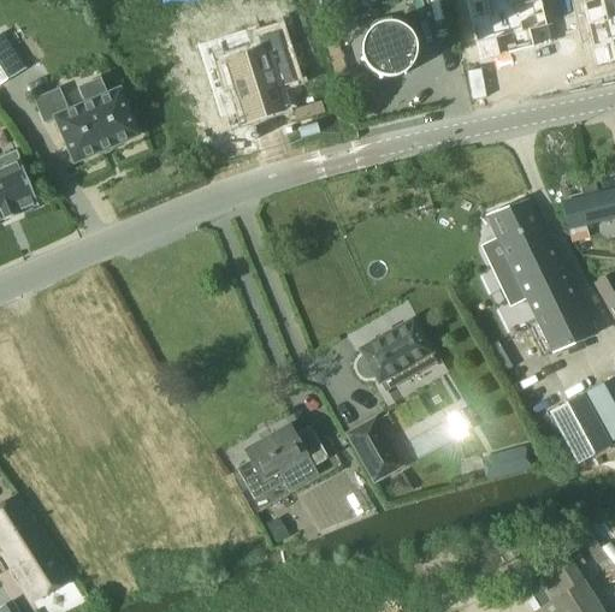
[(463,0),(478,60),(536,47),(524,0),(463,0)]
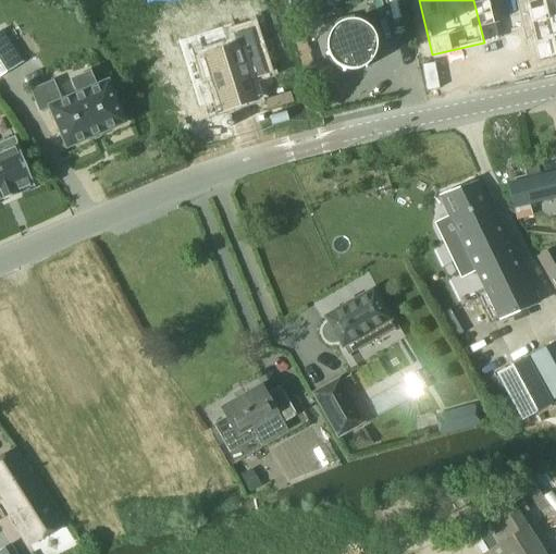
[(555,1),(513,12),(523,62),(555,54),(555,1)]
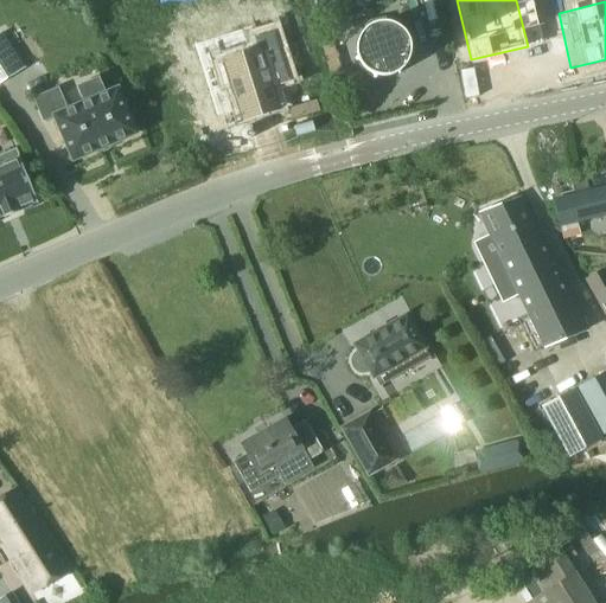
[(203,61),(199,62),(205,85),(210,84),(219,120),(276,103),(266,65),(276,62),(263,15),(243,21),(248,38),(201,51),(203,61)]
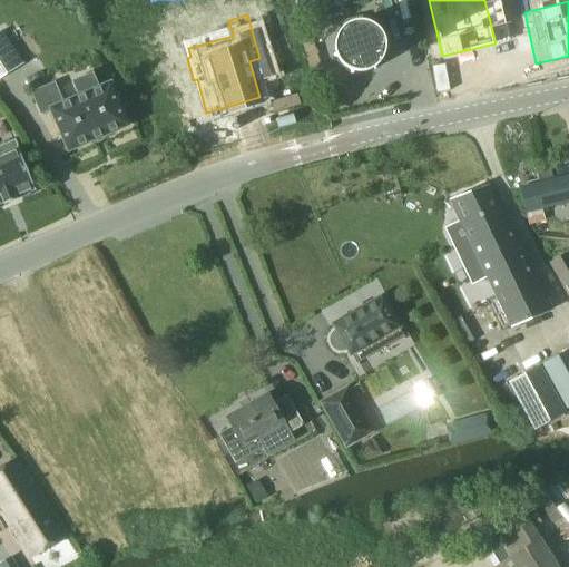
[(350,71),(353,71),(354,70),(374,65),(375,67),(378,65),(376,64),(382,44),(384,42),(383,40),(382,40),(368,26),(368,23),(365,22),(364,25),(344,29),(343,28),(341,30),(342,31),(336,51),(334,51),(334,55),(336,54),(351,69),(350,71)]
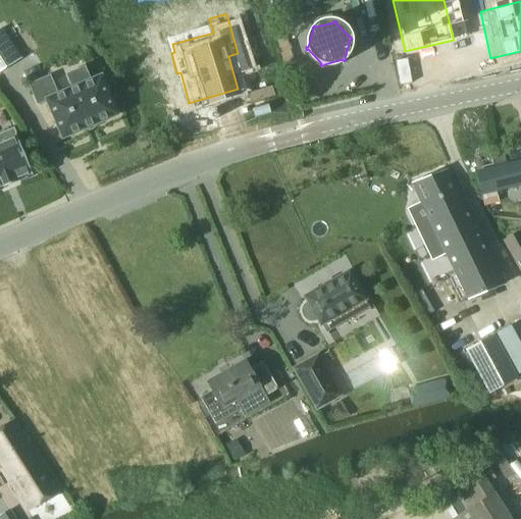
[(0,68),(19,56),(1,29),(0,27),(0,68)]
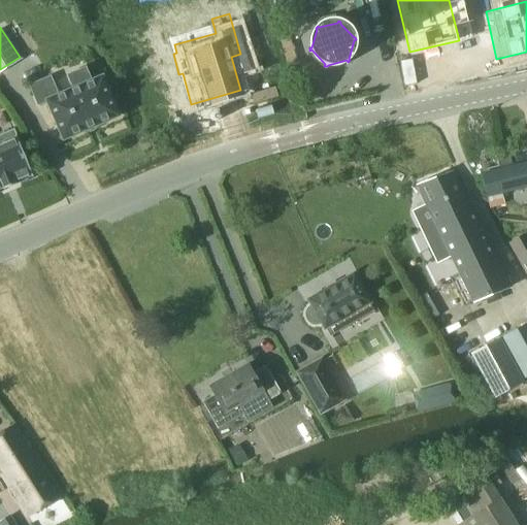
[(38,104),(46,100),(63,139),(122,115),(103,72),(92,77),(87,65),(67,73),(72,86),(58,92),(51,74),(29,84),(38,104)]
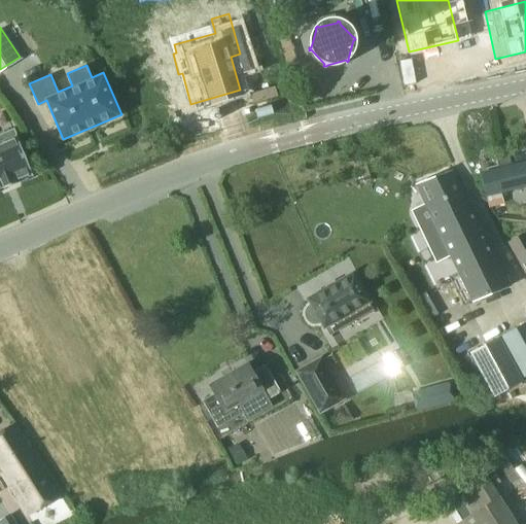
[(14,178),(32,172),(13,127),(1,132),(4,140),(0,141),(0,184),(2,184),(3,186),(15,181),(14,178)]
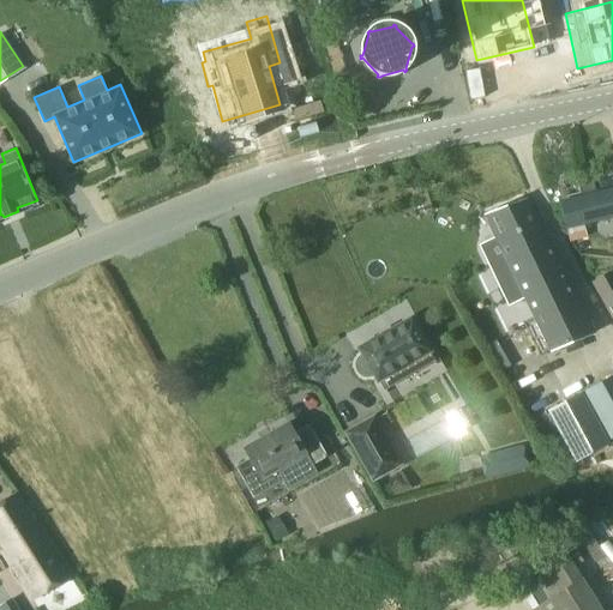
[(577,177),(581,192),(595,188),(592,174),(577,177)]
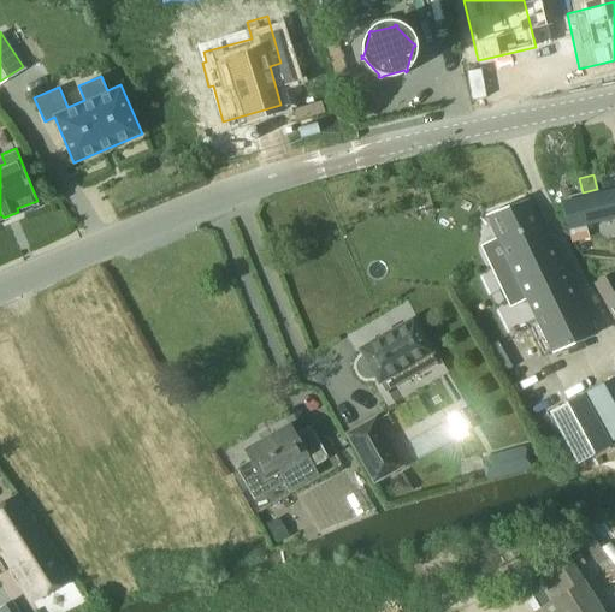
[(614,186),(562,201),(568,226),(614,213),(614,186)]
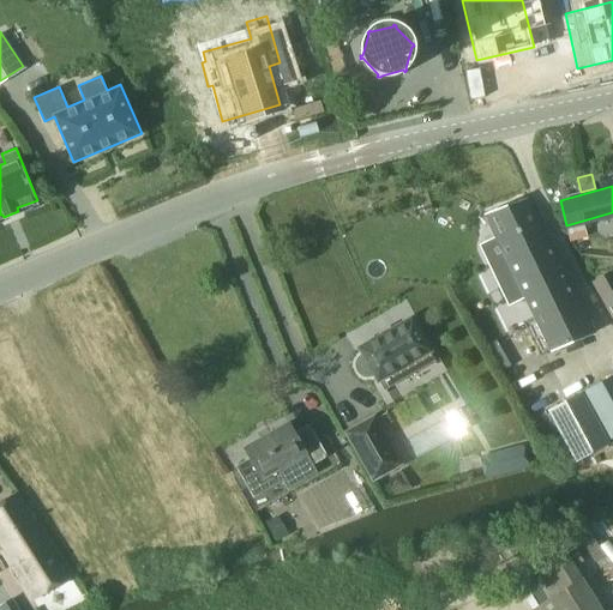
[(497,237),(482,243),(492,263),(506,257),(552,348),(593,332),(527,199),(486,213),(497,237)]
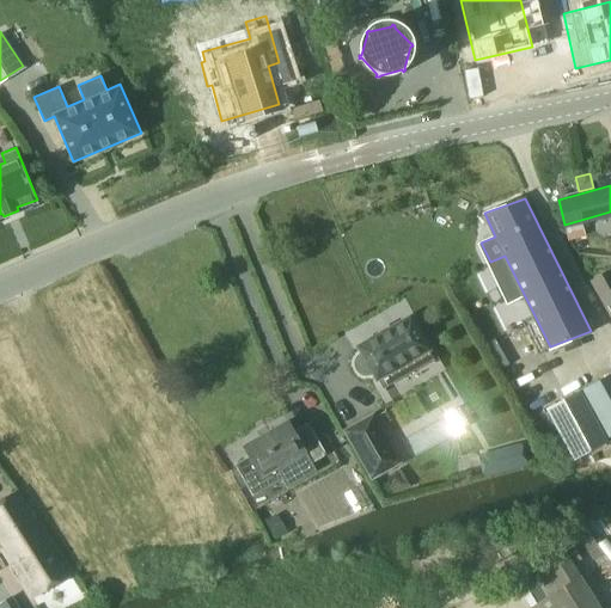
[(610,269),(591,281),(610,314),(610,269)]
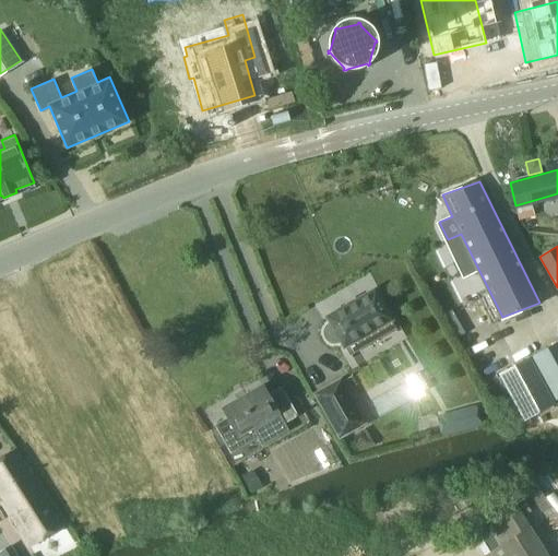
[(327,324),(324,329),(324,333),(327,339),(331,341),(336,341),(342,339),(345,344),(391,317),(374,288),(328,316),(331,321),(327,324)]
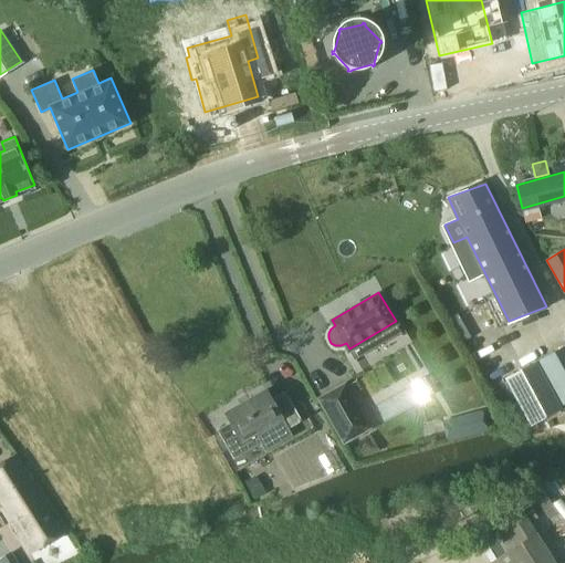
[(564,345),(539,360),(562,403),(564,400),(564,345)]
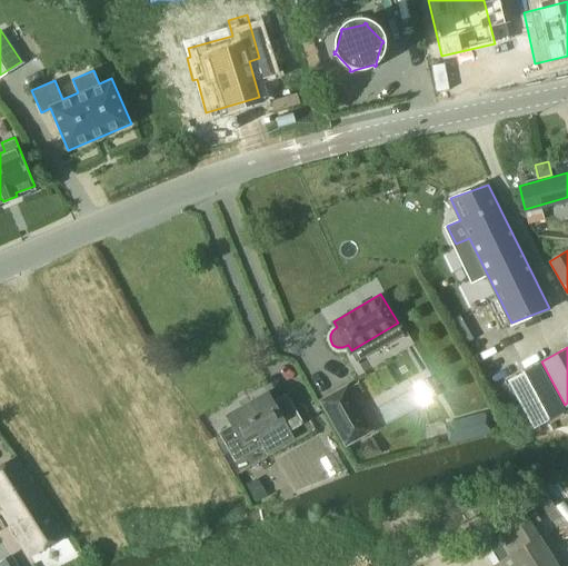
[(346,385),(320,399),(345,443),(370,428),(346,385)]
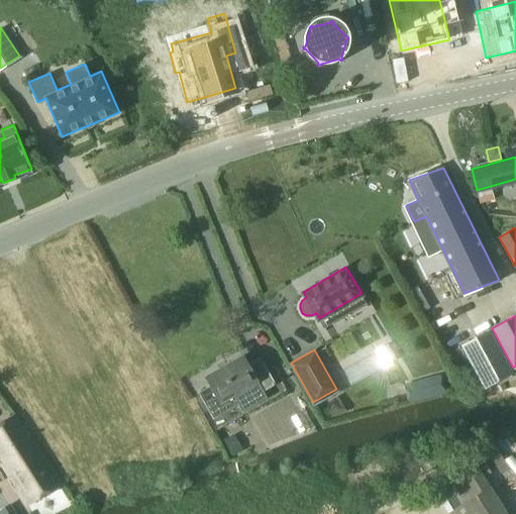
[(198,392),(213,418),(238,404),(233,395),(258,382),(263,390),(276,383),(261,355),(247,363),(242,354),(205,376),(210,384),(198,392)]
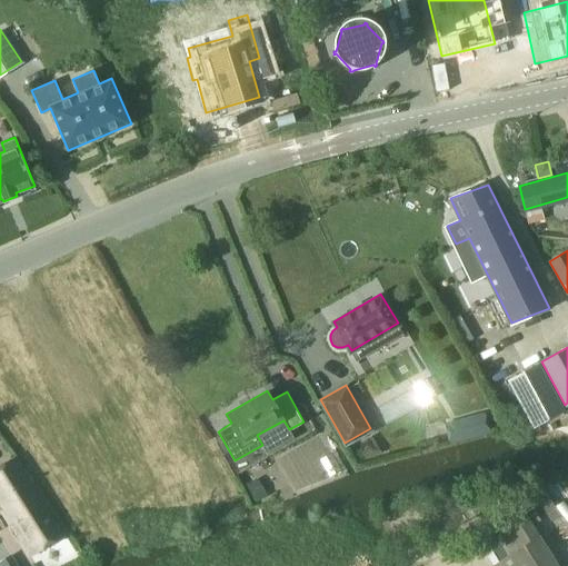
[(487,410),(465,416),(471,439),(492,434),(487,410)]
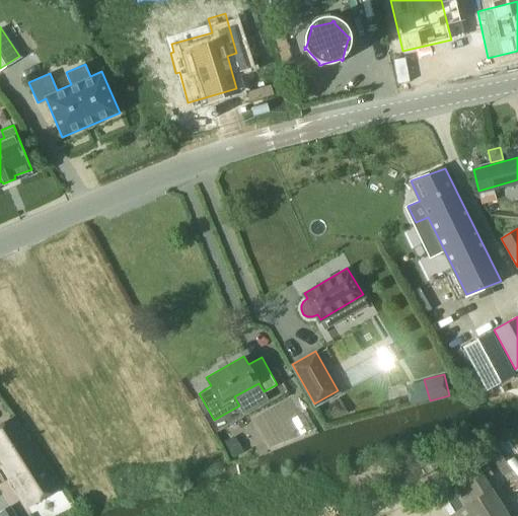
[(3,466),(27,505),(59,485),(34,446),(33,447),(14,418),(0,426),(0,455),(5,464),(3,466)]
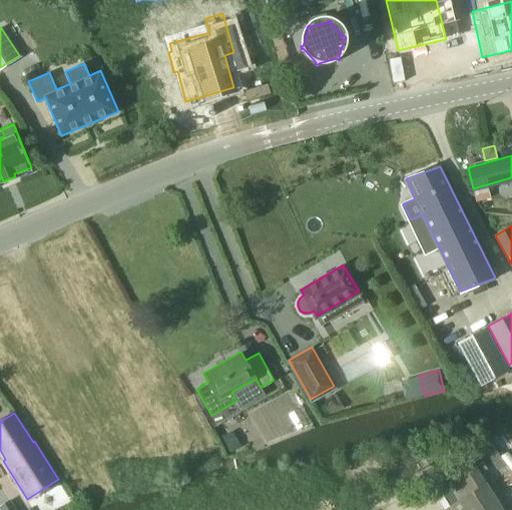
[(220,434),(230,451),(240,445),(230,428),(220,434)]
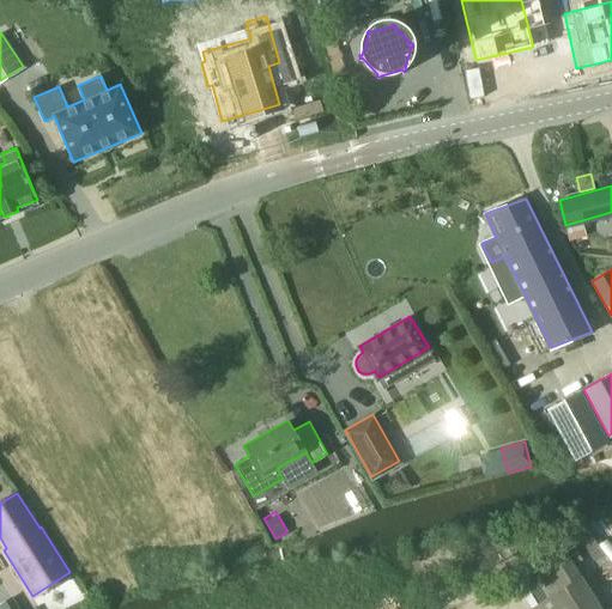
[(525,567),(546,600),(580,580),(570,565),(582,560),(570,540),(558,547),(525,567)]
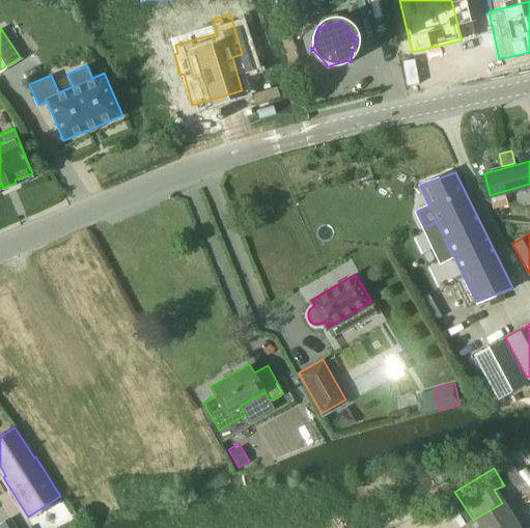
[(517,527),(502,503),(473,520),(459,527),(517,527)]
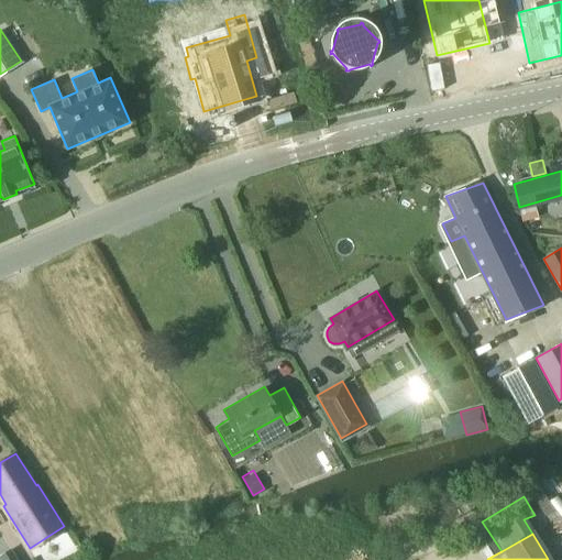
[(8,549),(0,553),(0,559),(13,559),(14,559),(8,549)]
